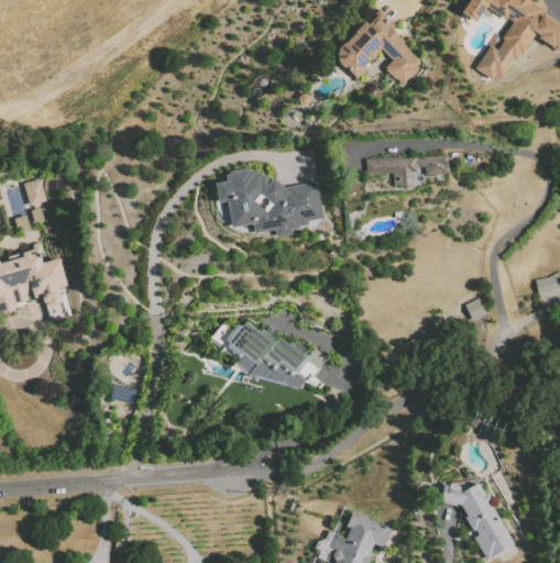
[(470,0),(463,11),(476,21),(487,6),(507,19),(475,68),(493,80),(497,74),(502,77),(514,59),(516,59),(520,53),(524,55),(529,46),(528,45),(536,35),(559,51),(559,24),(545,15),(546,11),(533,1),(531,0),(470,0)]
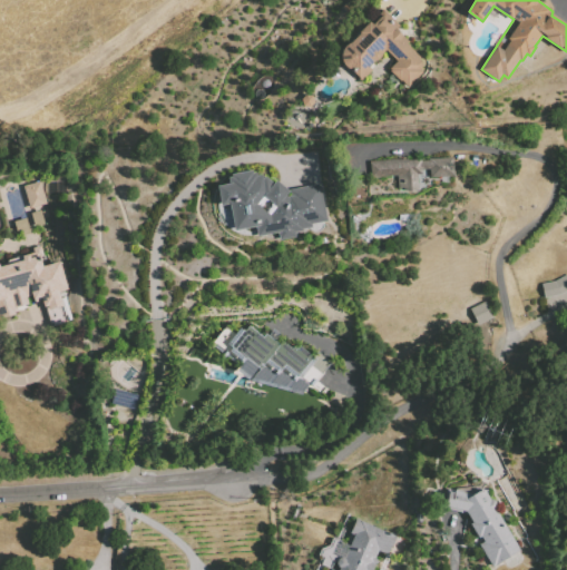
[(348,43),(343,49),(342,57),(344,64),(349,68),(363,80),(374,70),(370,66),(377,59),(379,59),(383,56),(383,52),(387,49),(398,60),(390,69),(410,87),(424,71),(422,69),(424,66),(423,62),(420,58),(422,57),(409,43),(410,40),(399,29),(400,28),(385,13),(388,11),(385,9),(375,18),(378,20),(374,23),(371,20),(348,43)]
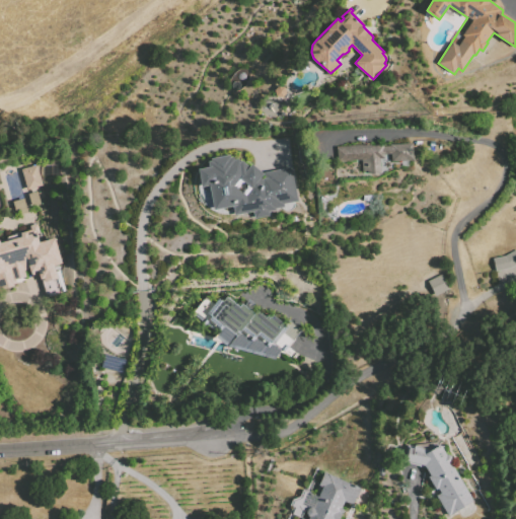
[(337,146),(414,142),(415,159),(391,160),(391,153),(384,153),(385,158),(380,159),(381,172),(369,172),(369,159),(338,160),(337,146)]
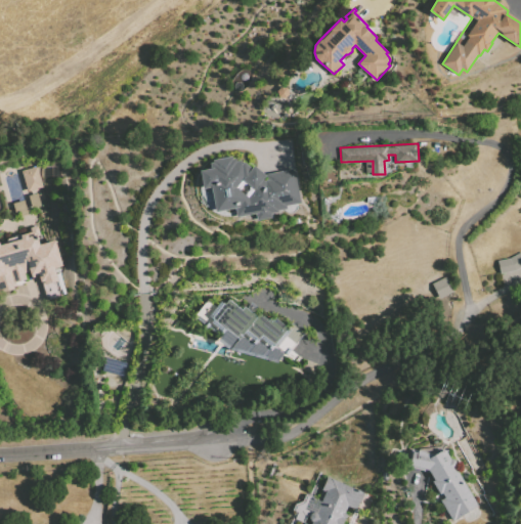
[(214,160),(233,156),(233,159),(236,158),(237,160),(242,160),(253,168),(255,166),(267,174),(296,169),(302,203),(288,205),(288,208),(278,209),(278,212),(272,213),(273,217),(258,219),(257,213),(239,216),(236,207),(216,211),(212,186),(204,187),(202,170),(212,168),(211,163),(215,162),(214,160)]
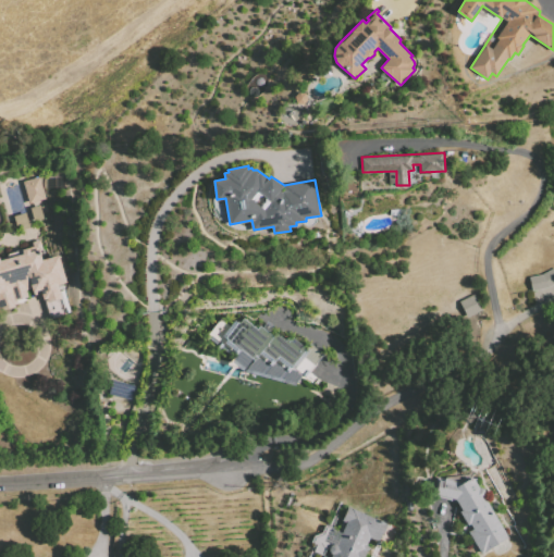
[(24,182),(32,203),(48,198),(41,176),(24,182)]
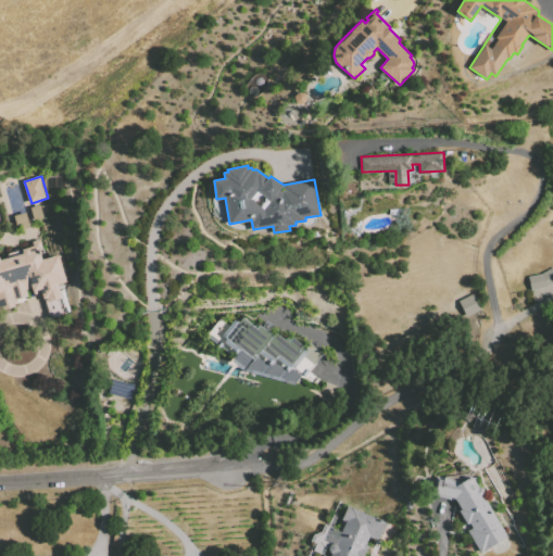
[(32,206),(37,223),(46,220),(41,204),(32,206)]
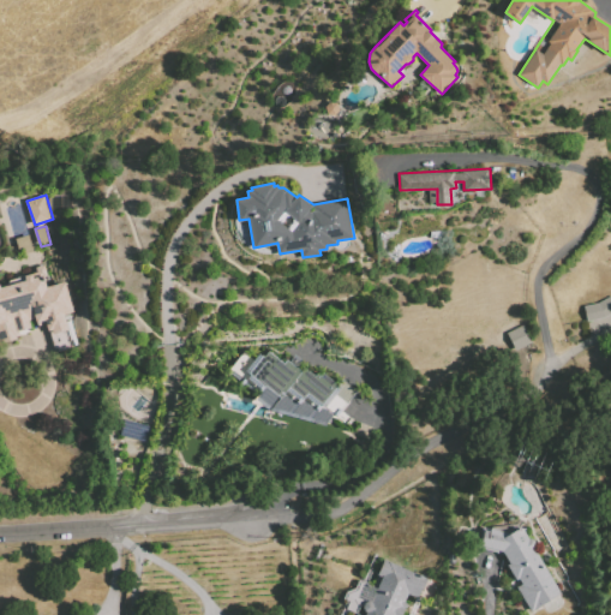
[(17,238),(22,255),(35,252),(30,234),(17,238)]
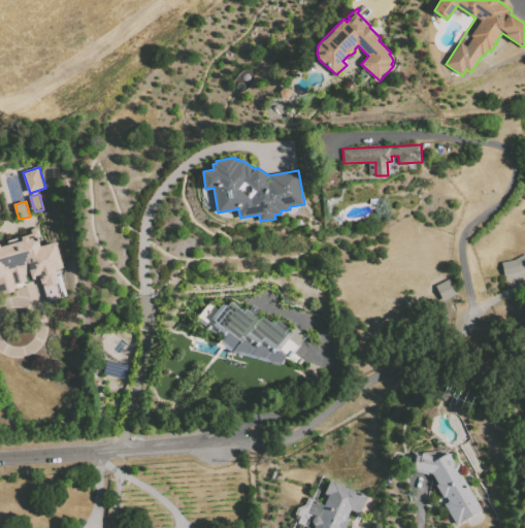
[(0,243),(1,246),(38,236),(41,245),(57,242),(65,267),(57,269),(60,283),(64,298),(47,302),(40,277),(15,284),(18,291),(0,294),(0,243)]
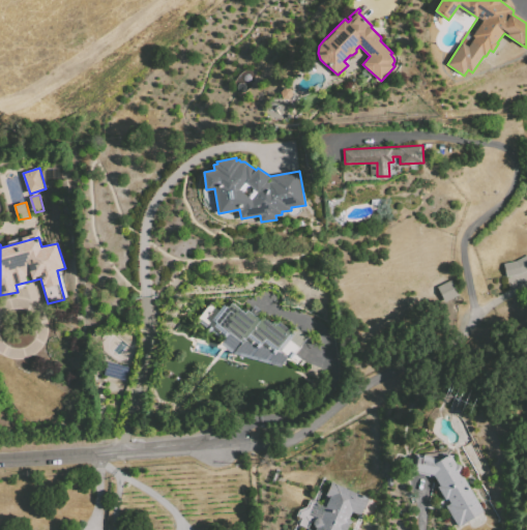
[(526,258),(504,263),(507,277),(526,273),(526,258)]
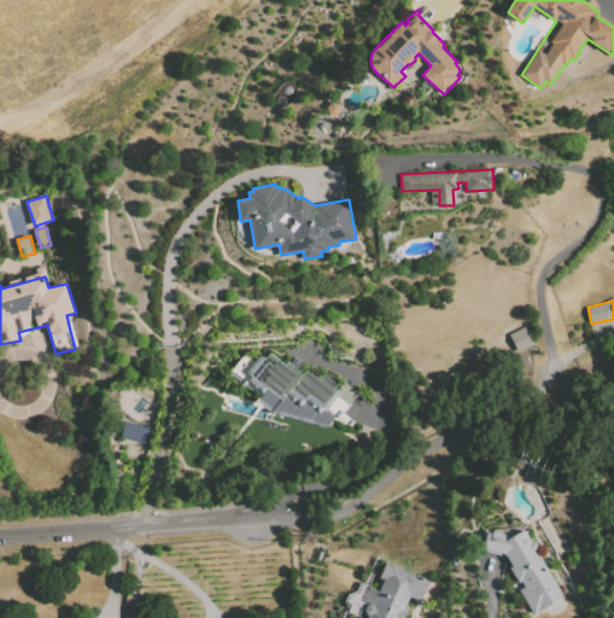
[(536,344),(530,327),(513,332),(519,350),(536,344)]
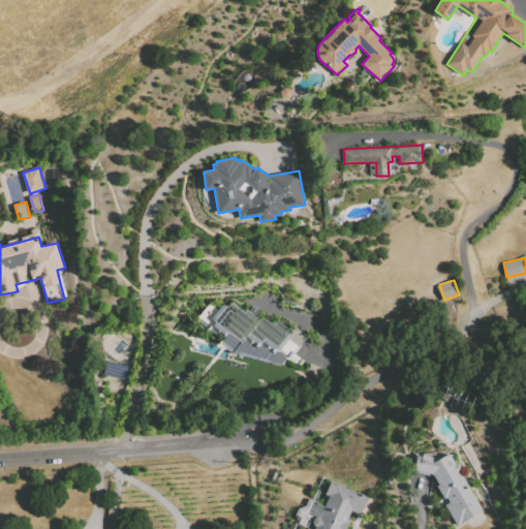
[(212,318),(224,304),(228,306),(233,303),(245,312),(247,309),(259,318),(263,316),(272,323),(274,321),(277,323),(279,321),(295,333),(299,329),(308,336),(296,352),(302,358),(297,363),(290,359),(286,356),(281,366),(234,352),(220,343),(228,333),(212,318)]
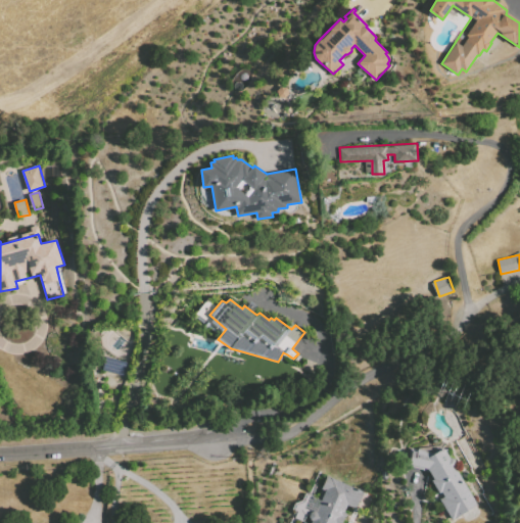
[(128,363),(107,357),(104,370),(125,375),(128,363)]
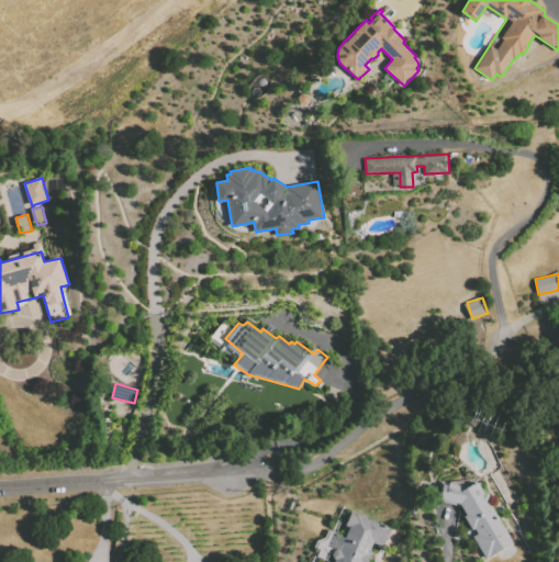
[(444,480),(468,487),(479,481),(514,542),(487,558),(473,536),(476,535),(465,516),(467,515),(462,506),(438,499),(444,480)]
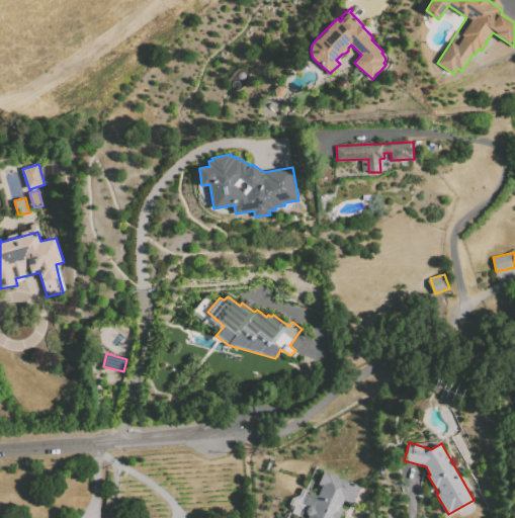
[(324,470),(362,488),(354,504),(345,500),(337,517),(302,517),(303,517),(306,517),(309,517),(323,485),(319,484),(324,470)]
